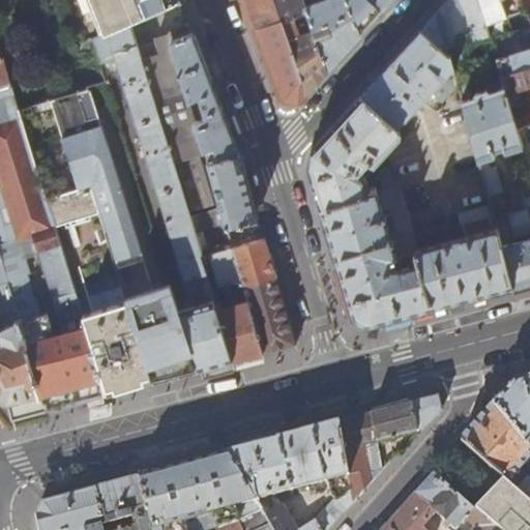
[(178,0),(83,0),(84,4),(87,12),(97,9),(107,35),(130,24),(180,2),(178,0)]
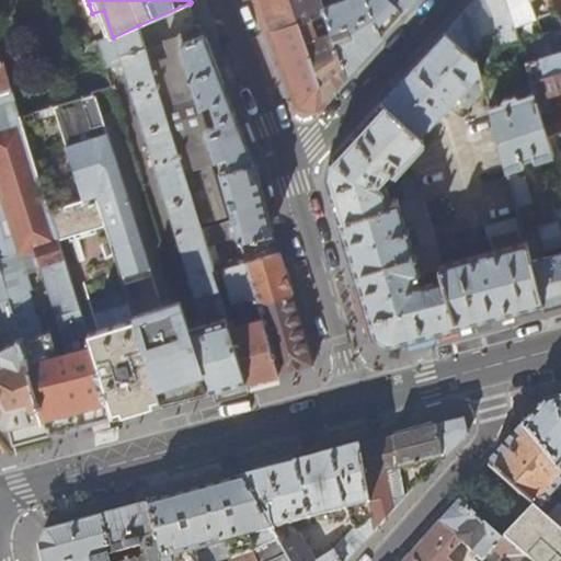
[(320,0),(260,0),(275,38),(300,105),(317,107),(324,99),(298,23),(299,23),(293,6),(297,2),(302,3),(310,0),(315,10),(301,15),(304,21),(324,12),(323,7),(320,0)]
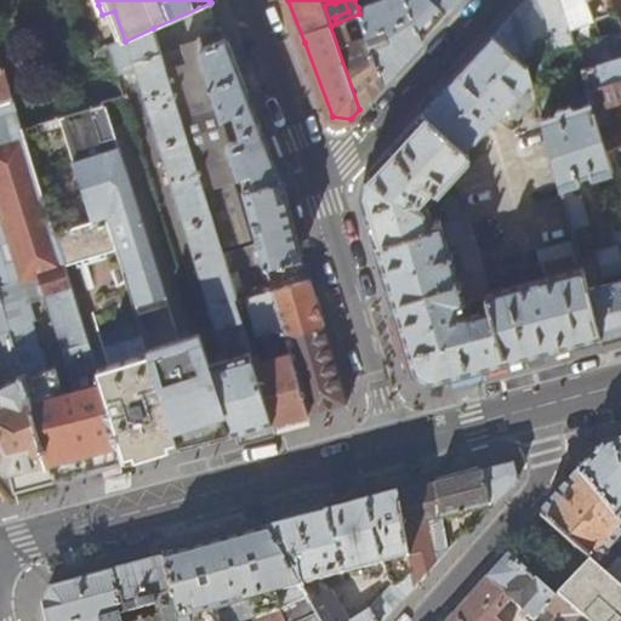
[(371,0),(372,3),(358,7),(359,13),(382,84),(408,57),(421,43),(408,0),(371,0)]
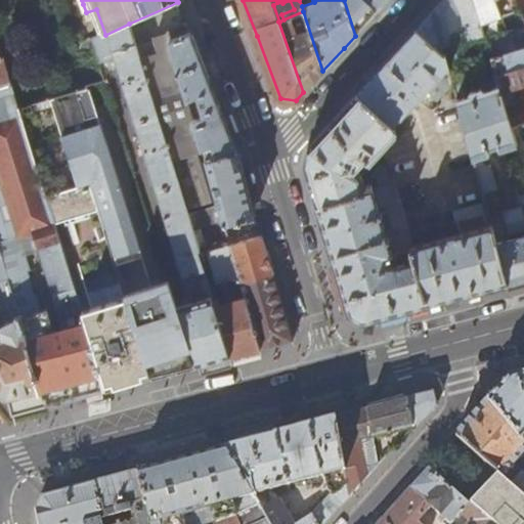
[(387,0),(344,0),(355,36),(387,0)]
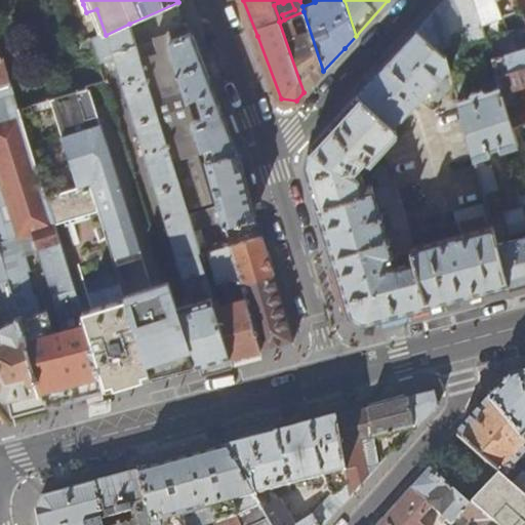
[(433,9),(433,11),(443,49),(485,38),(474,0),(442,0),(441,1),(433,9)]
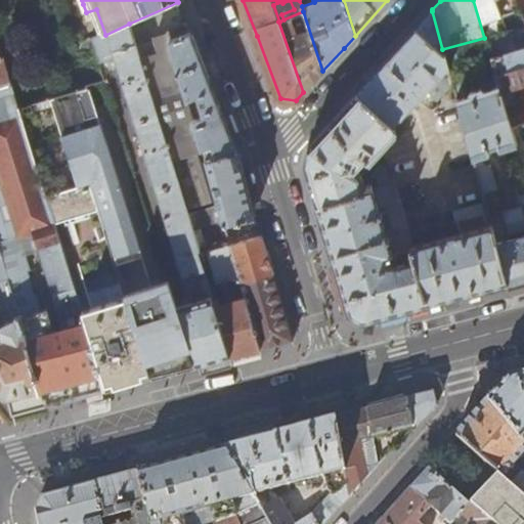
[(473,0),(484,38),(498,89),(499,92),(507,90),(514,87),(523,84),(523,20),(523,18),(521,9),(494,17),(488,2),(492,0),(473,0)]
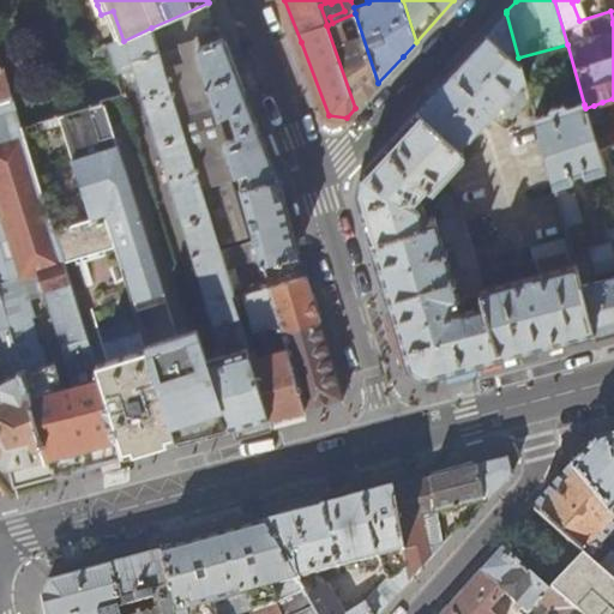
[(366,97),(378,83),(355,13),(332,23),(327,25),(326,25),(355,108),(366,97)]
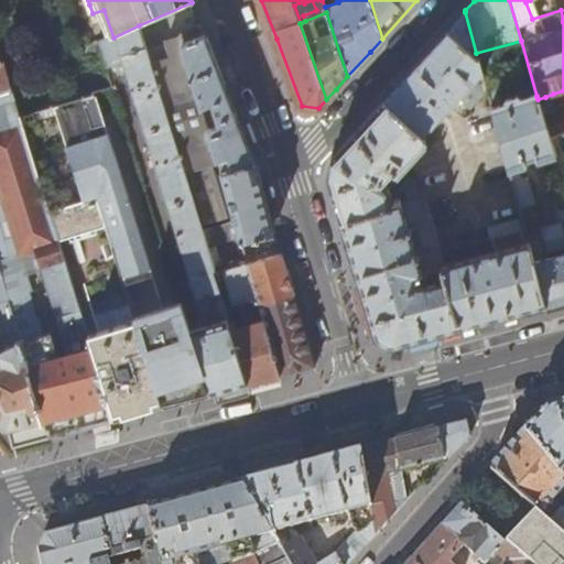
[(431,51),(369,117),(331,159),(327,175),(335,202),(343,226),(367,308),(376,337),(390,346),(424,337),(500,317),(545,305),(528,242),(447,264),(420,177),(408,182),(404,188),(409,203),(396,206),(391,190),(386,186),(392,179),(392,181),(397,185),(400,181),(400,180),(426,151),(425,141),(424,140),(459,101),(470,111),(487,91),(476,53),(465,12),(431,51)]
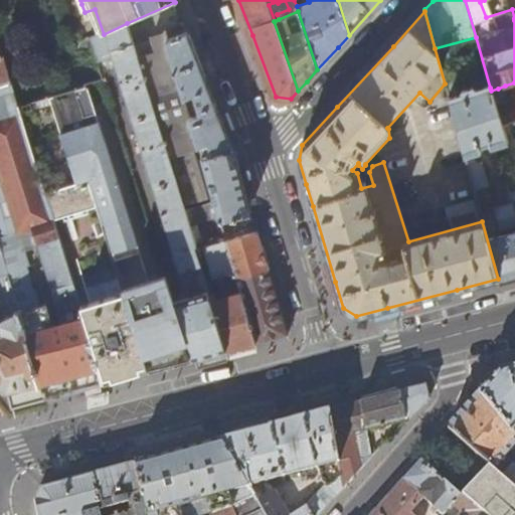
[(104,34),(94,39),(98,55),(112,51),(180,271),(179,272),(184,288),(181,289),(181,292),(182,296),(175,299),(194,359),(209,355),(226,350),(208,293),(188,226),(184,210),(138,59),(127,23),(104,34)]
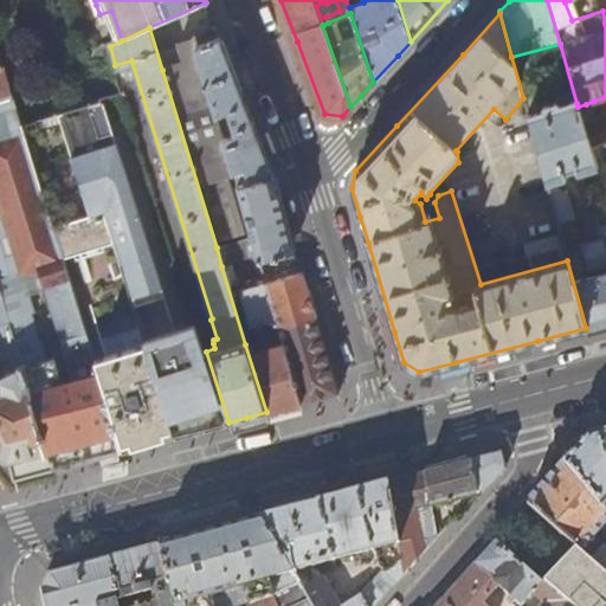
[(259,259),(294,251),(285,220),(274,175),(272,176),(256,133),(229,62),(216,28),(180,44),(185,63),(162,70),(217,247),(253,238),(259,256),(259,259)]
